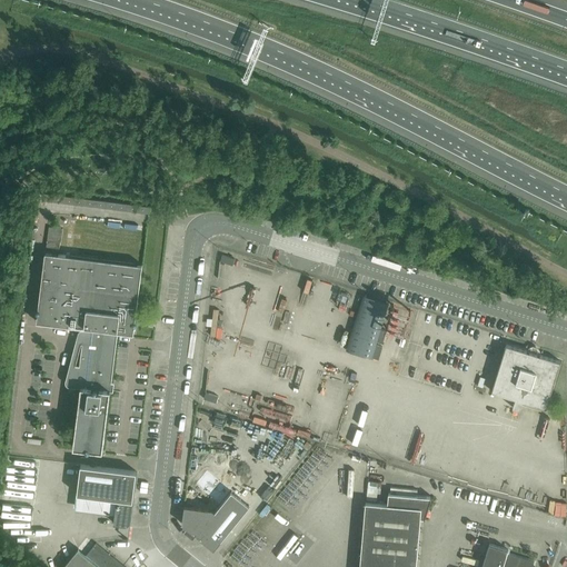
[(40,204),(146,216),(147,209),(41,196),(40,204)]
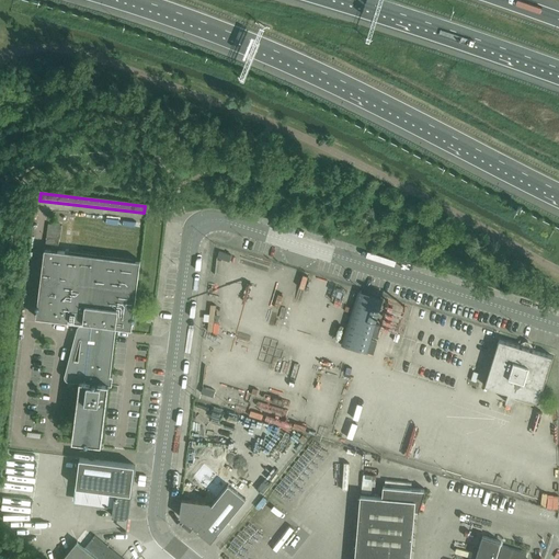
[(55,240),(57,227),(43,226),(42,239),(55,240)]
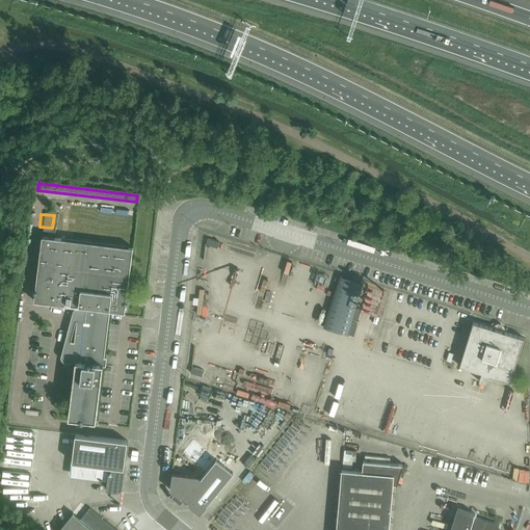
[(95,424),(101,368),(108,313),(123,315),(124,307),(125,307),(126,307),(126,306),(127,305),(126,303),(126,302),(125,302),(131,250),(41,239),(34,291),(33,291),(32,292),(31,293),(31,294),(32,295),(33,296),(32,303),(77,309),(73,345),(63,344),(59,360),(60,362),(62,364),(74,365),(67,421),(78,422),(78,423),(79,424),(80,424),(80,425),(81,425),(81,424),(82,424),(83,423),(95,424)]
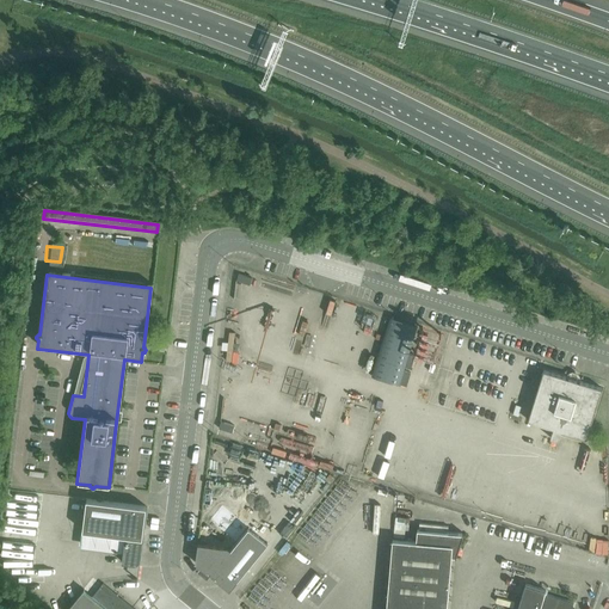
[(387,321),(369,379),(397,387),(414,330),(387,321)]
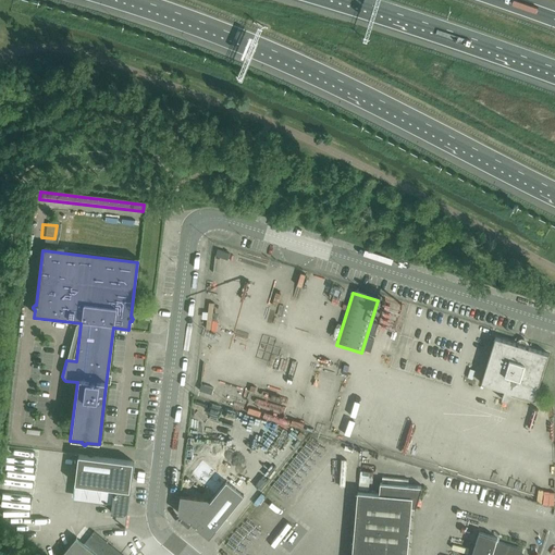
[(546,356),(514,346),(493,340),(479,385),(502,393),(500,402),(507,404),(509,395),(532,402),(546,356)]
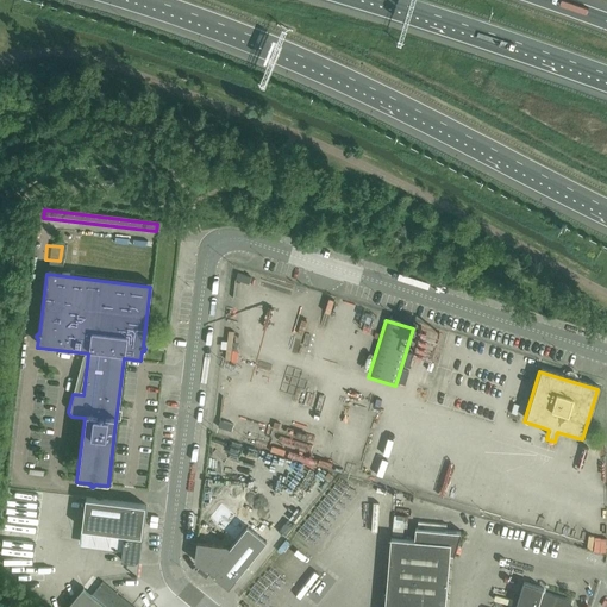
[(85,501),(80,532),(123,537),(120,554),(119,563),(132,565),(133,564),(136,564),(137,563),(137,561),(144,508),(85,501)]
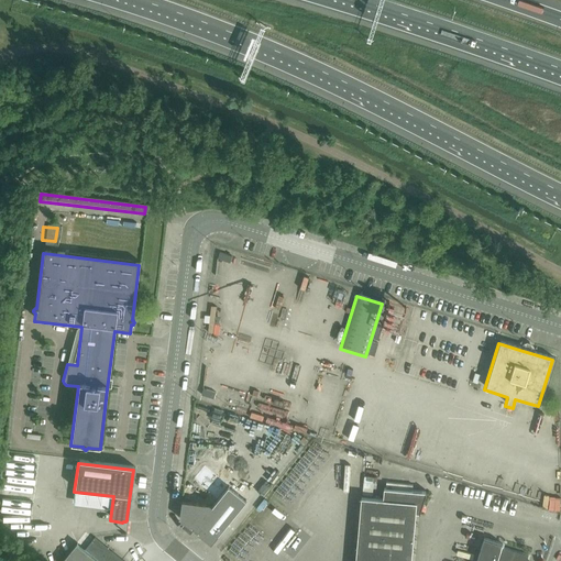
[(210,547),(245,503),(228,488),(210,508),(208,507),(191,504),(180,503),(178,520),(191,531),(193,529),(197,532),(195,535),(210,547)]
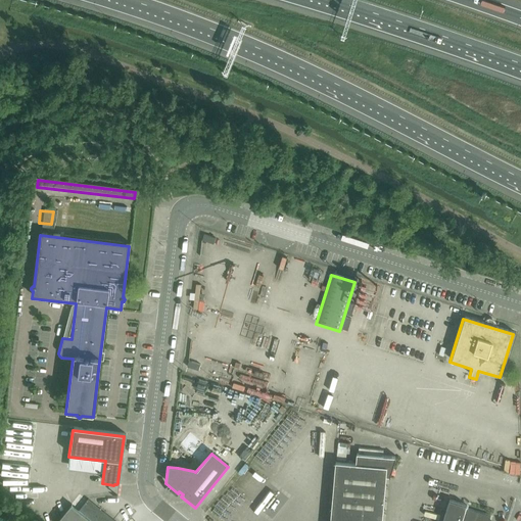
[(354,466),(334,464),(328,520),(380,520),(384,478),(387,479),(388,479),(395,459),(394,459),(356,456),(354,466)]
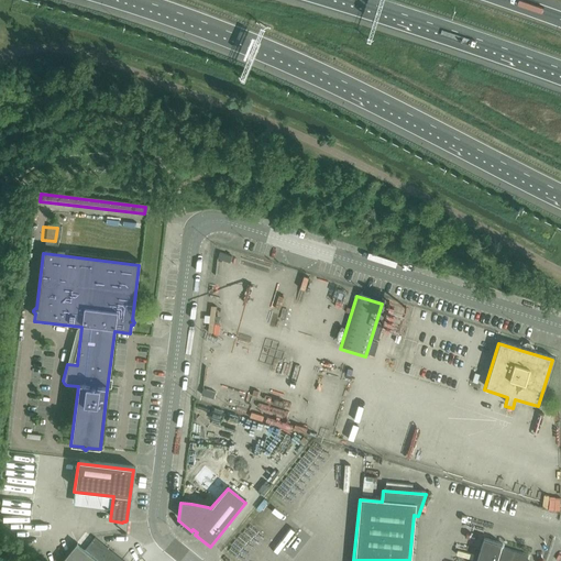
[(76,546),(63,560),(119,560),(92,539),(83,551),(76,546)]
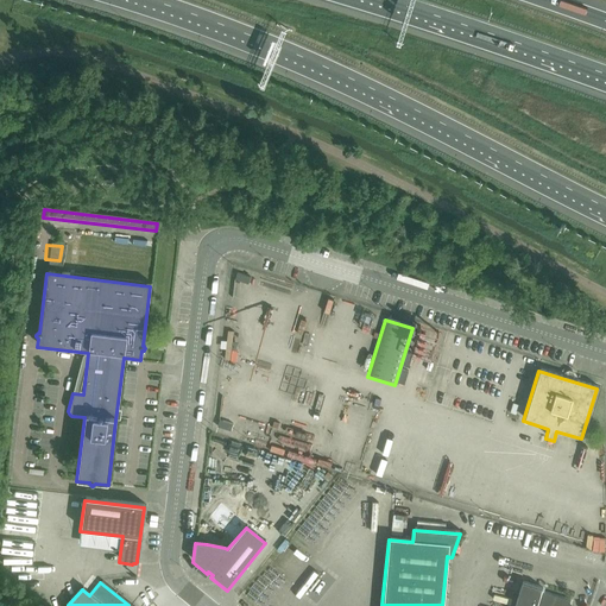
[(567,605),(568,603),(538,593),(540,589),(521,584),(513,605),(567,605)]
